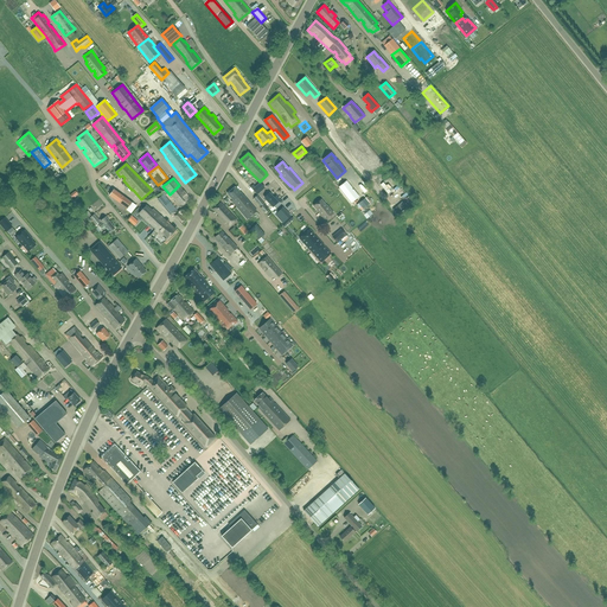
[(191,198),(179,185),(170,195),(180,208),(191,198)]
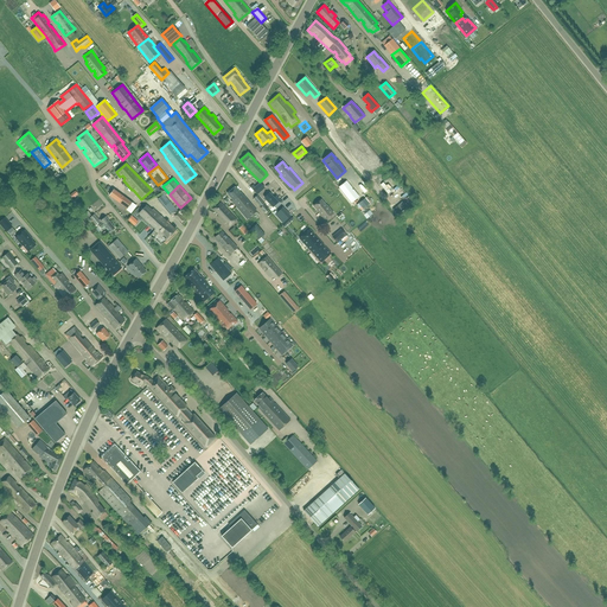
[(236,208),(247,198),(244,196),(243,197),(238,192),(241,191),(237,187),(236,189),(235,187),(228,195),(232,200),(231,202),(236,208)]
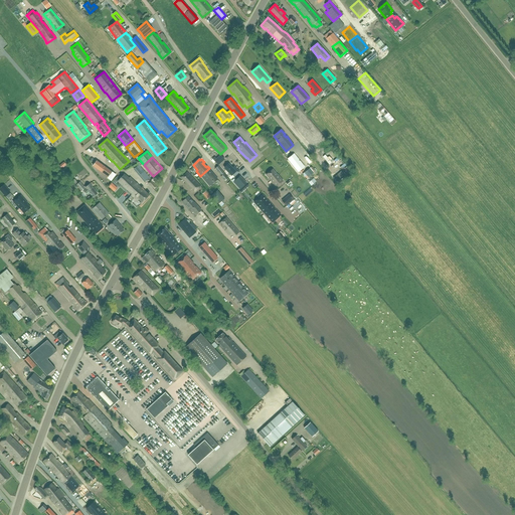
[(105,167),(97,161),(93,166),(102,172),(105,167)]
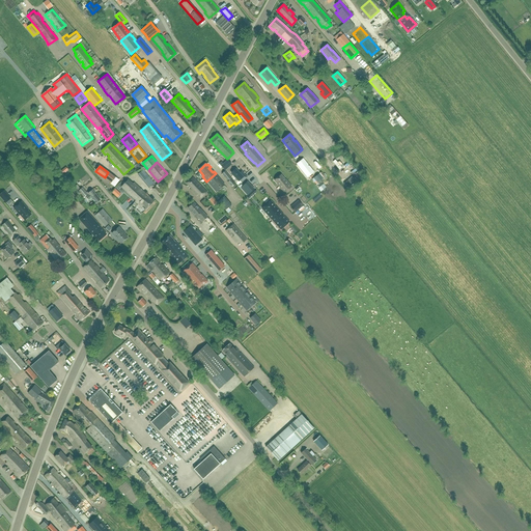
[(235,169),(231,173),(239,182),(240,180),(241,183),(247,177),(242,172),(241,174),(235,169)]
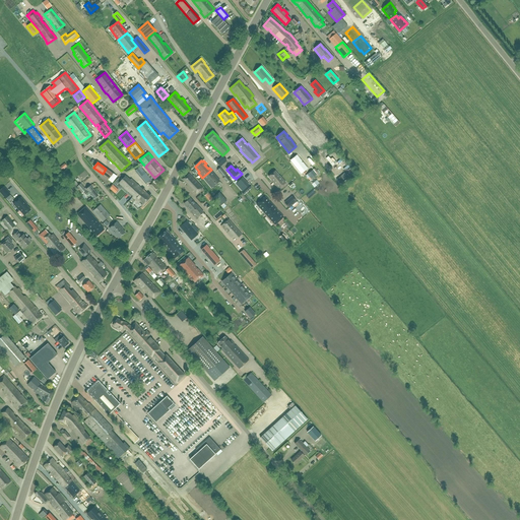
[(147,183),(151,180),(140,167),(136,171),(147,183)]
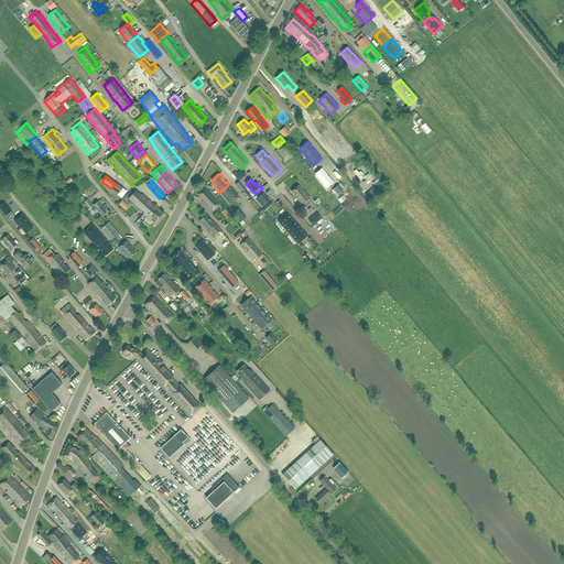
[(246,198),(249,195),(239,182),(235,184),(242,193),(241,193),(246,198)]
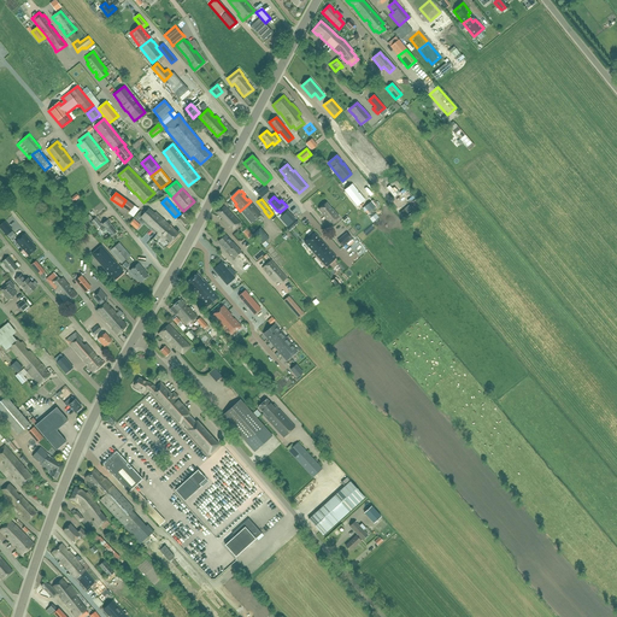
[(134,216),(139,210),(125,200),(122,206),(134,216)]
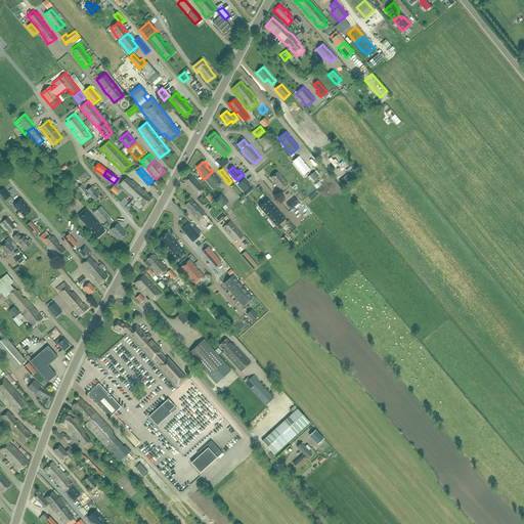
[(213,171),(204,179),(213,189),(222,182),(215,174),(215,173),(213,171)]
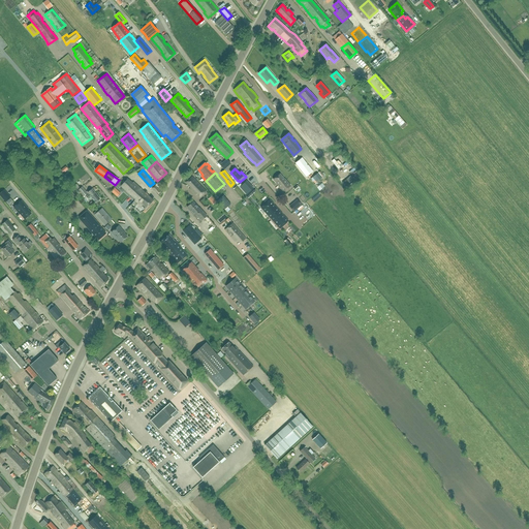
[(285,180),(280,175),(273,180),(278,186),(277,186),(283,192),(290,186),(285,180)]
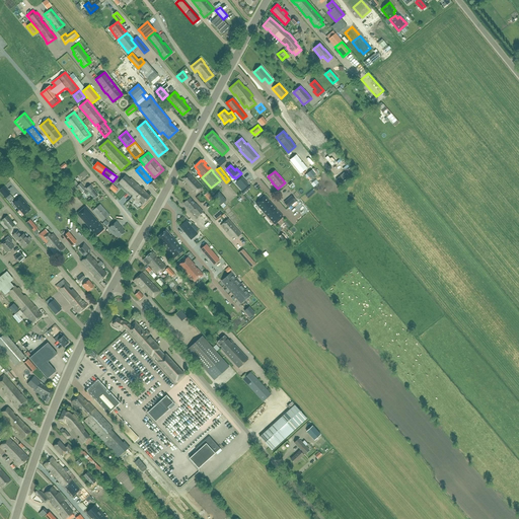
[(197,194),(202,189),(189,174),(182,179),(188,184),(187,186),(192,192),(194,191),(197,194)]
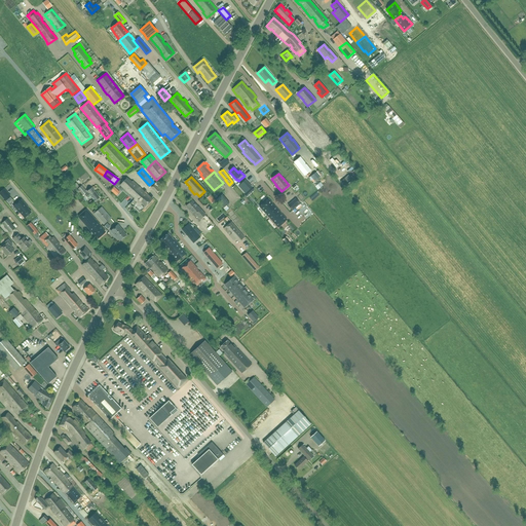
[(132,182),(126,178),(119,185),(134,198),(134,199),(139,203),(140,204),(141,204),(145,208),(152,199),(147,194),(147,195),(144,192),(133,182),(132,182)]
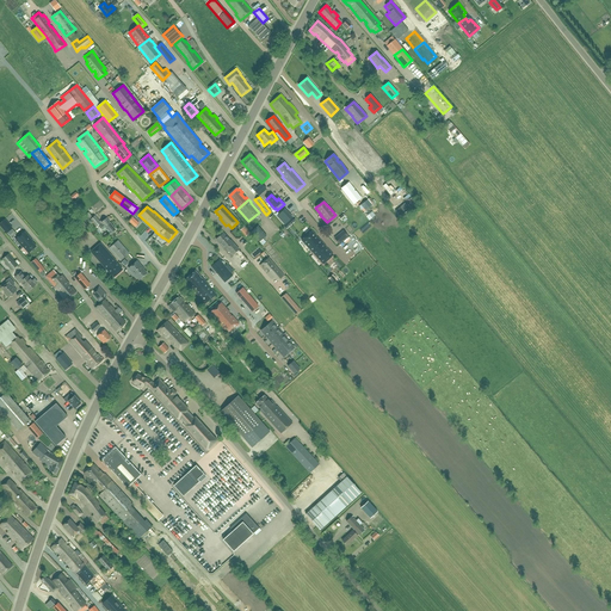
[(291,217),(284,209),(277,216),(285,224),(291,217)]
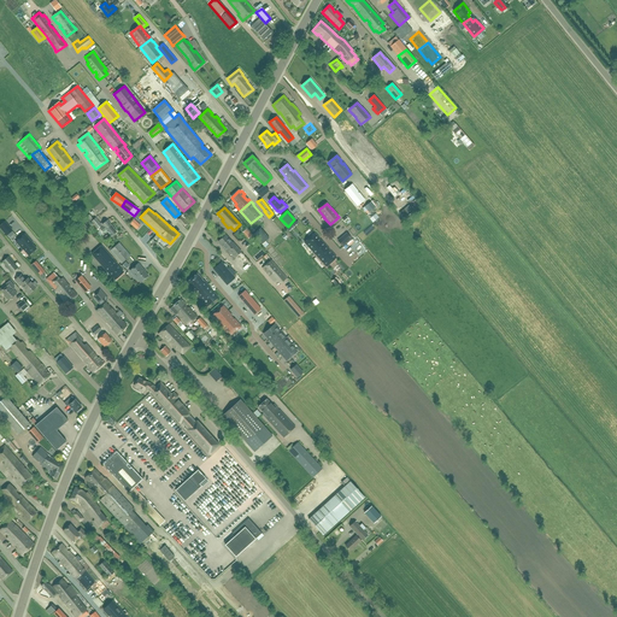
[(94,219),(89,215),(84,218),(94,230),(100,236),(103,235),(101,234),(103,233),(106,230),(112,236),(117,233),(107,221),(101,225),(95,218),(94,219)]
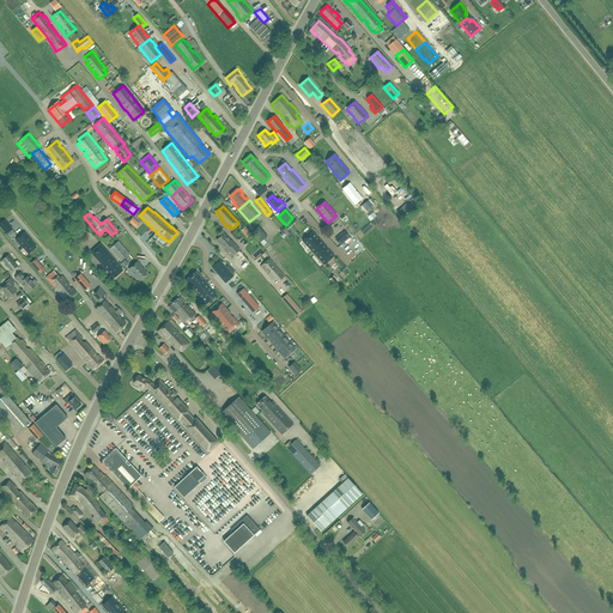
[(183,226),(187,223),(180,214),(176,218),(183,226)]
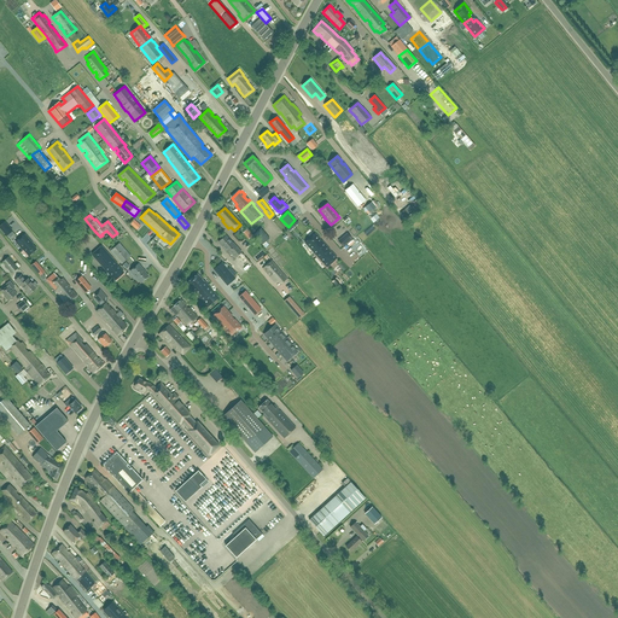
[(89,231),(81,220),(75,226),(83,237),(89,231)]
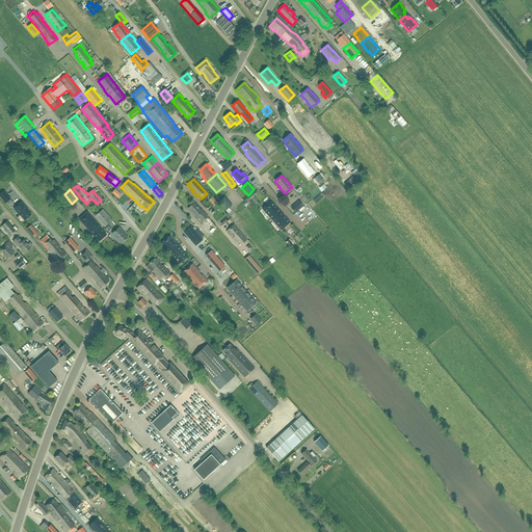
[(10,198),(4,191),(0,194),(0,196),(5,204),(10,198)]
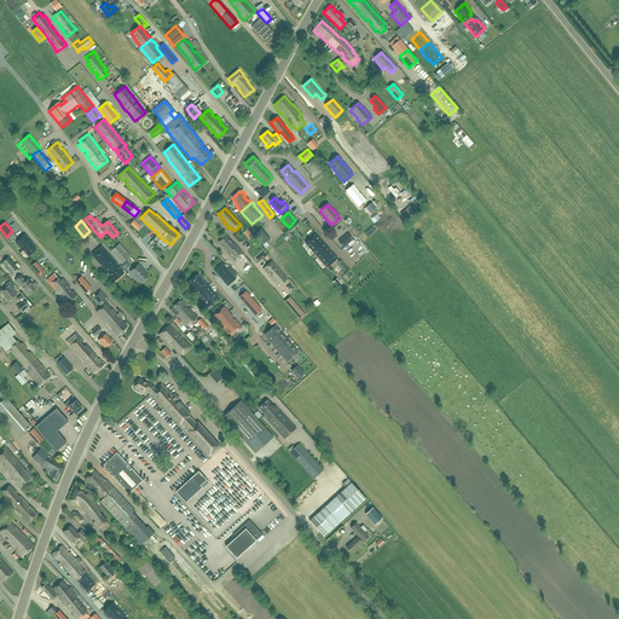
[(316,235),(306,243),(317,255),(327,247),(322,241),(320,242),(319,239),(316,235)]
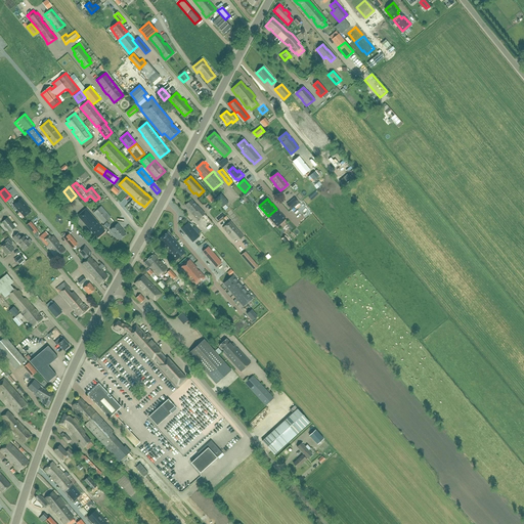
[(290,209),(298,203),(294,199),(287,205),(290,209)]
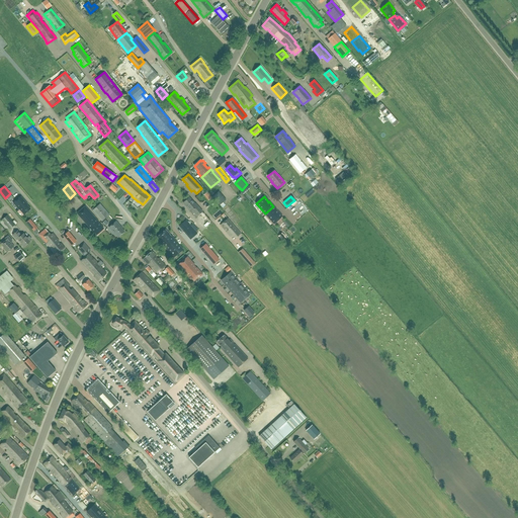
[(21,200),(18,197),(13,202),(18,209),(19,208),(23,214),(30,208),(25,203),(26,202),(23,199),(21,200)]
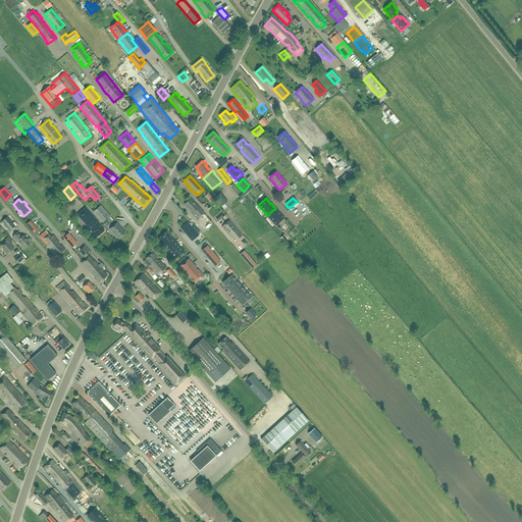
[(197,206),(191,199),(185,204),(193,214),(194,212),(199,217),(204,213),(197,205),(197,206)]
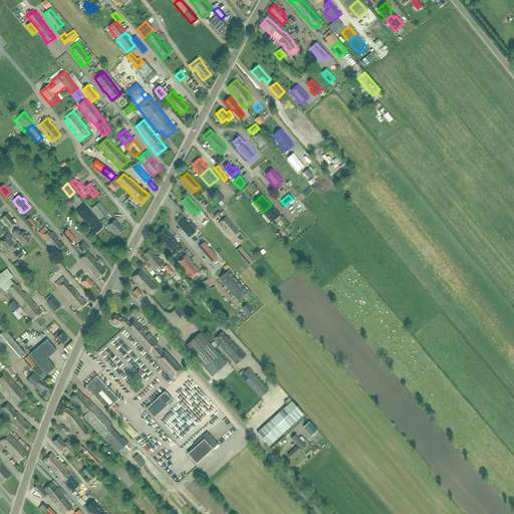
[(108,213),(99,202),(94,206),(93,205),(90,207),(91,209),(101,220),(108,213)]
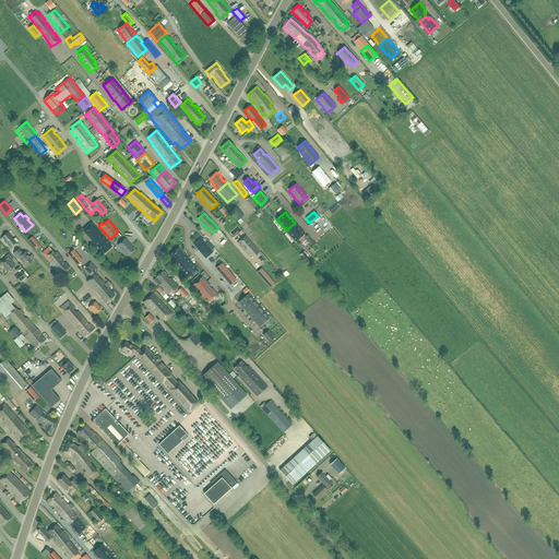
[(111,247),(105,239),(106,239),(95,227),(92,223),(83,230),(86,234),(97,247),(98,246),(104,253),(111,247)]
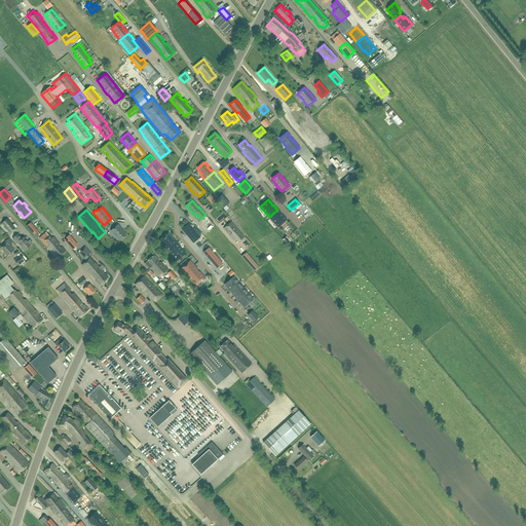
[(277,210),(269,217),(278,227),(287,220),(283,215),(282,216),(279,214),(280,213),(277,210)]
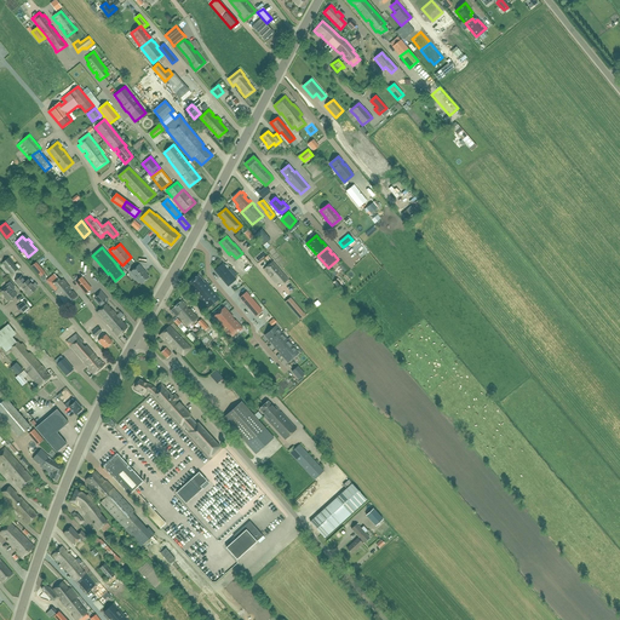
[(9,257),(3,263),(12,275),(18,269),(9,257)]
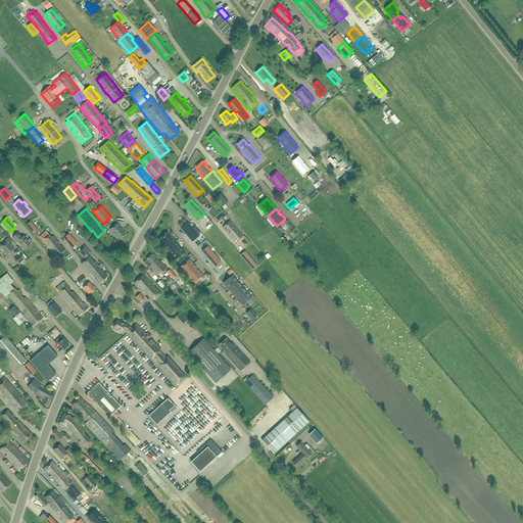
[(237,240),(243,236),(230,221),(222,227),(233,239),(235,238),(237,240)]
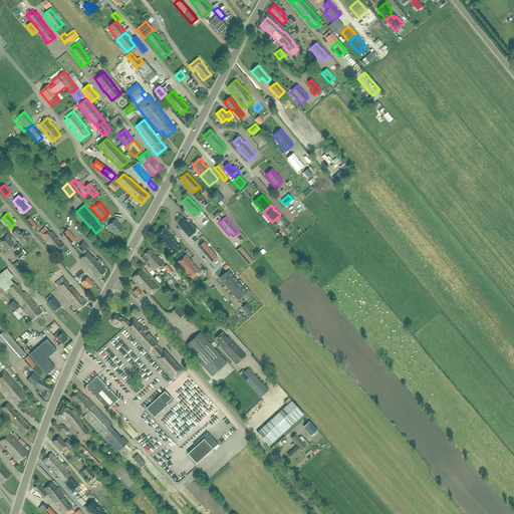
[(178,224),(183,230),(189,224),(185,219),(178,224)]
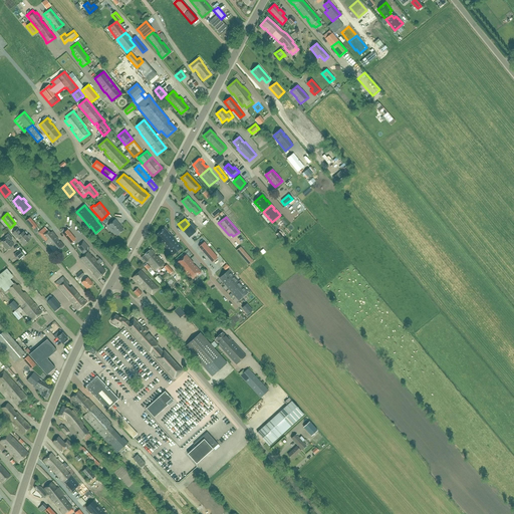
[(117,235),(123,230),(120,227),(121,227),(115,220),(108,226),(114,233),(114,232),(117,235)]
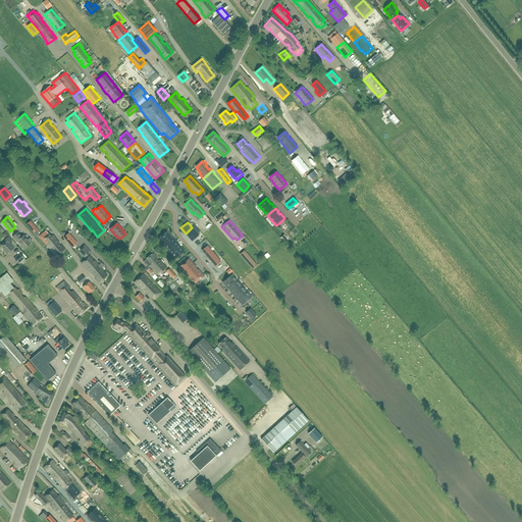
[(198,235),(192,227),(186,233),(191,240),(198,235)]
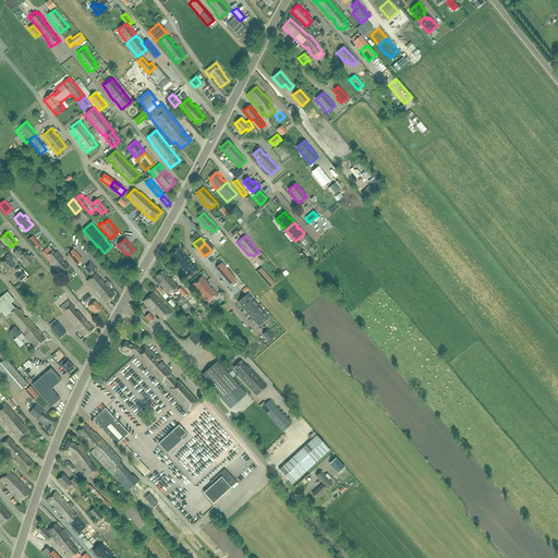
[(267,257),(275,252),(268,244),(261,250),(267,257)]
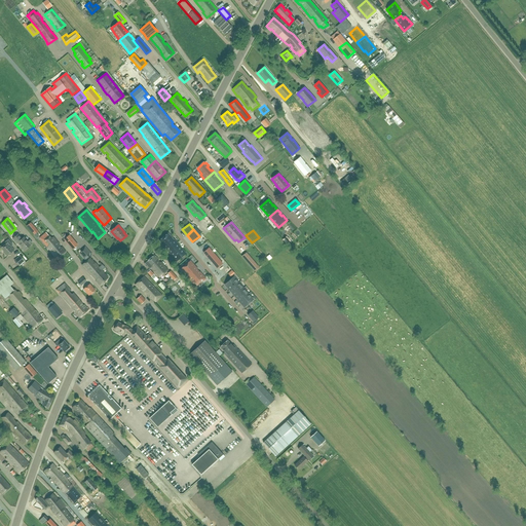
[(163,246),(167,251),(177,242),(174,239),(174,240),(172,238),(172,237),(168,233),(159,240),(163,246)]
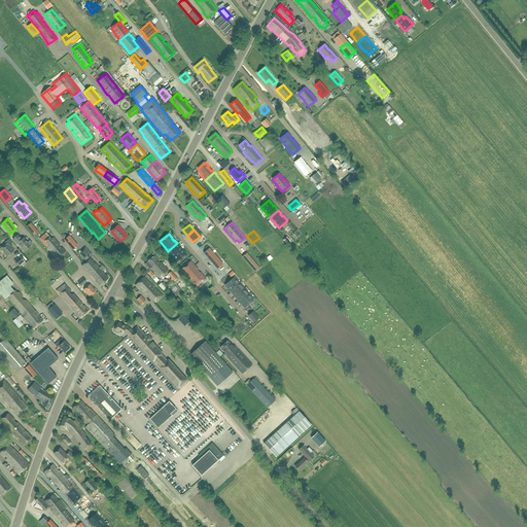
[(23,239),(19,235),(15,236),(12,240),(16,244),(18,243),(25,251),(31,246),(24,238),(23,239)]
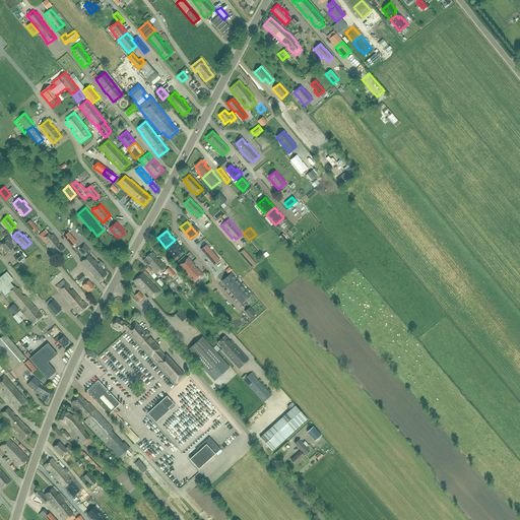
[(51,237),(49,234),(47,232),(40,237),(46,245),(50,249),(56,256),(65,249),(61,244),(60,245),(58,242),(59,242),(53,235),(51,237)]
